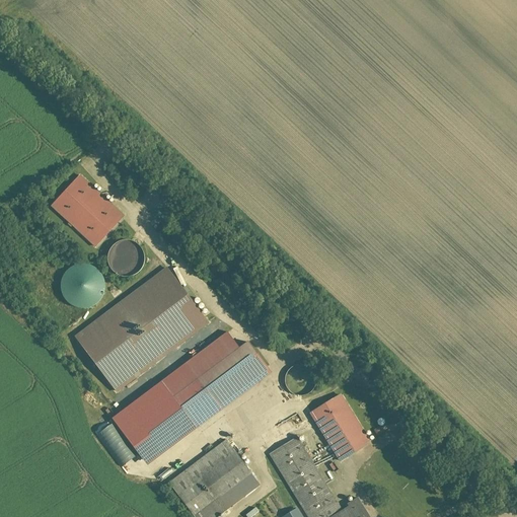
[(123,215),(80,175),(52,206),(95,245),(123,215)]
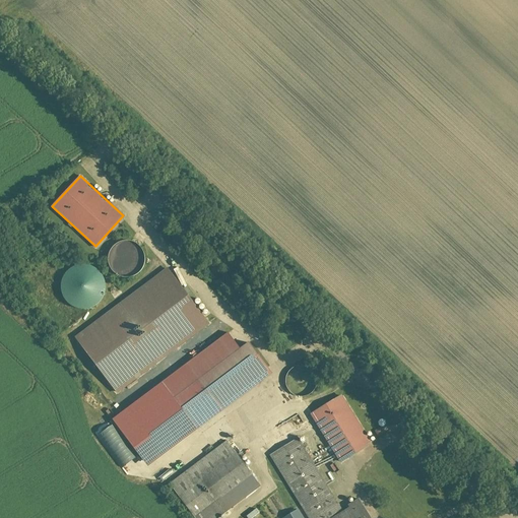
[(119,276),(144,266),(133,239),(108,248),(119,276)]
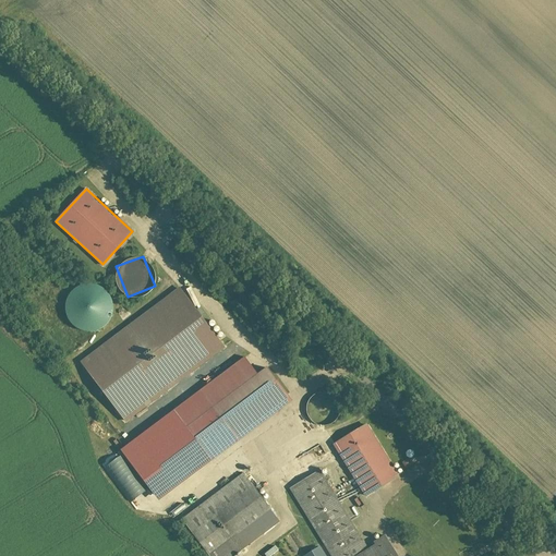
[(64,306),(65,314),(70,322),(76,327),(84,329),(92,329),(99,327),(106,323),(110,316),(112,309),(112,301),(109,293),(105,288),(98,283),(91,282),(83,282),(75,286),(70,291),(65,299),(64,306)]
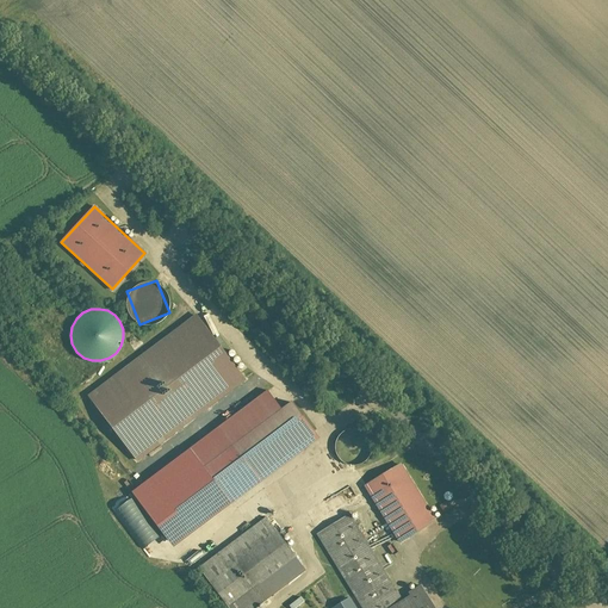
[(196,314),(86,397),(136,461),(244,379),(196,314)]
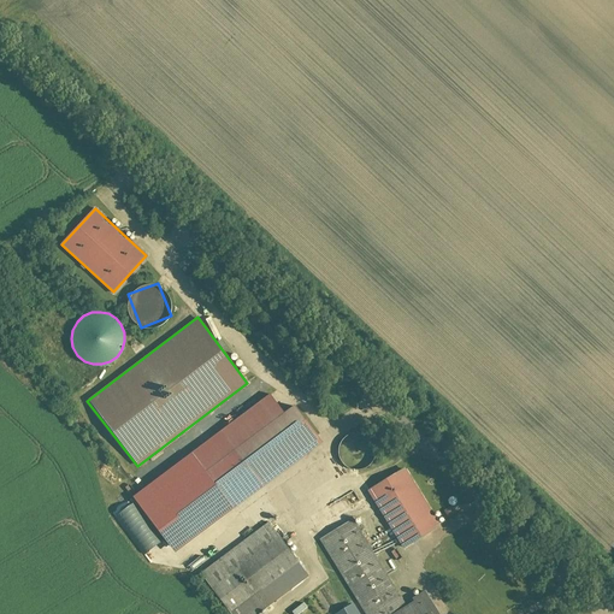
[(270,391),(133,496),(176,553),(324,440),(295,403),(284,412),(270,391)]
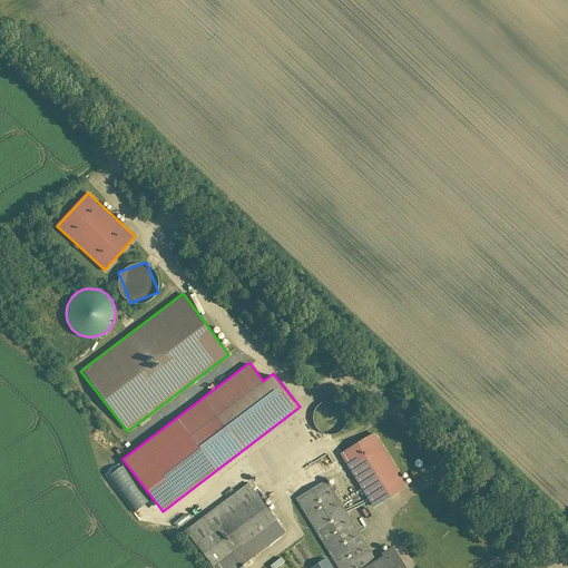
[(320,402),(315,424),(339,429),(343,407),(320,402)]
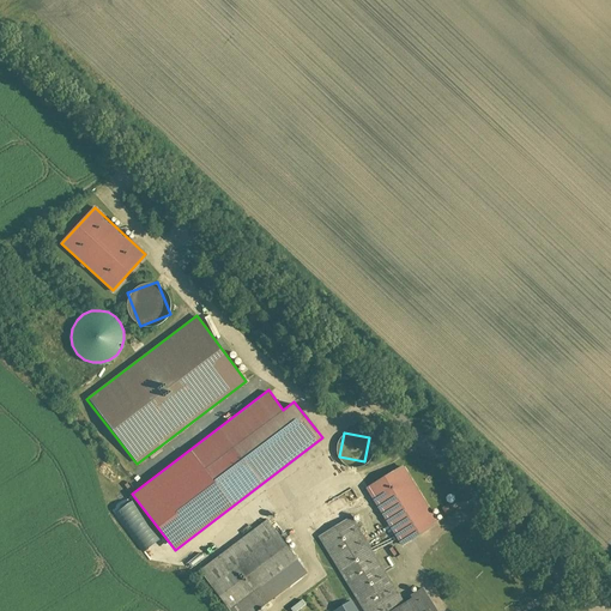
[(403,465),(368,485),(403,544),(437,524),(403,465)]
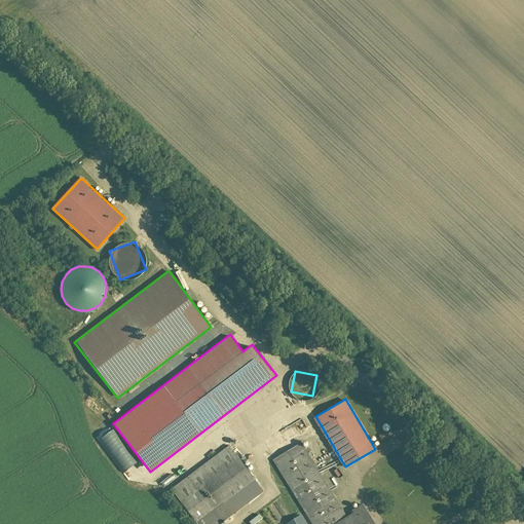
[(300,443),(272,460),(311,523),(360,523),(352,512),(345,516),(300,443)]
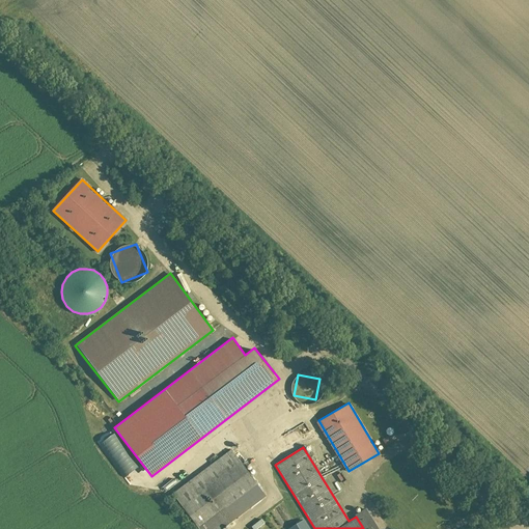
[(230,450),(172,494),(198,528),(224,528),(266,498),(230,450)]
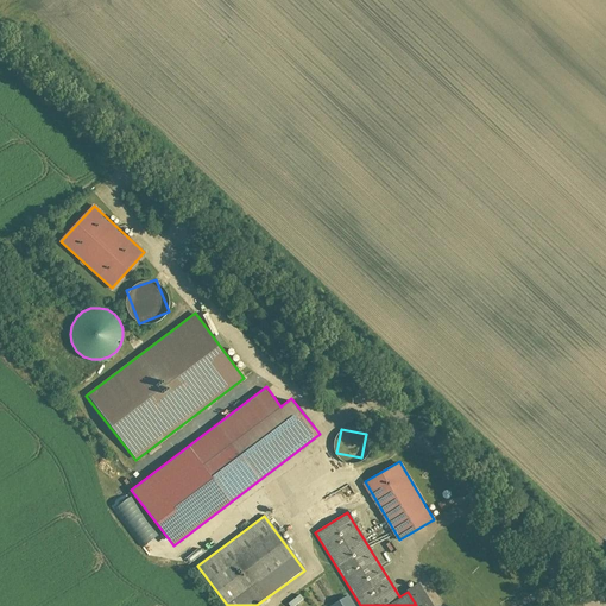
[(434,605),(420,581),(406,589),(408,592),(416,605),(434,605)]
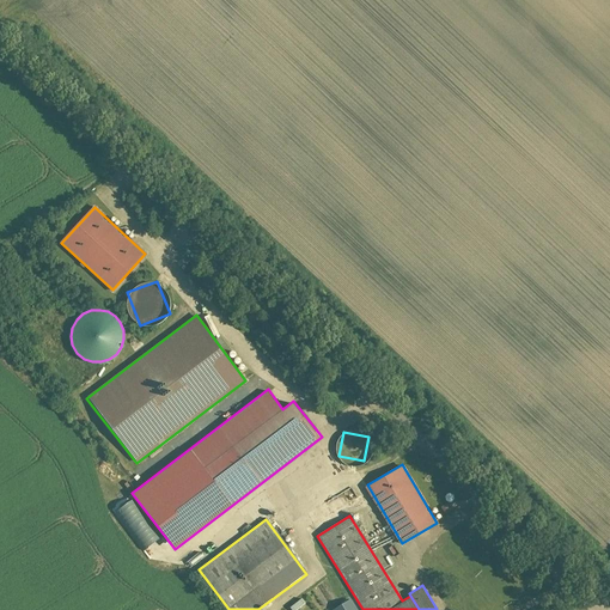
[(303,597),(290,605),(292,609),(294,609),(306,602),(303,597)]
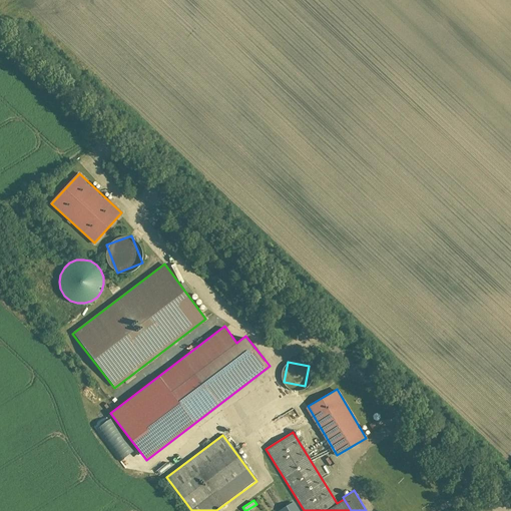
[(299,510),(293,501),(278,510),(299,510)]
